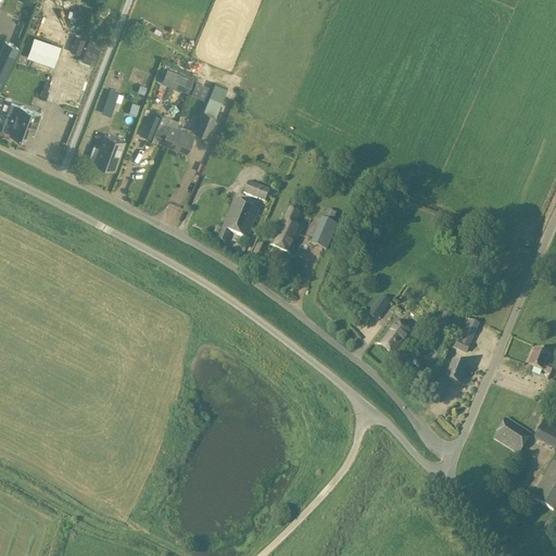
[(85,40),(75,36),(70,51),(79,54),(85,40)]
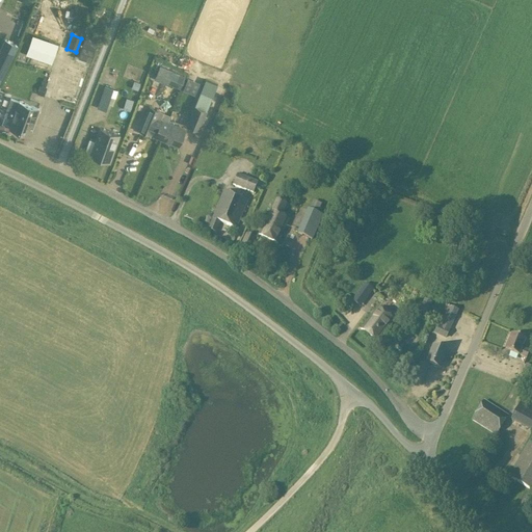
[(86,34),(78,57),(89,62),(99,40),(86,34)]
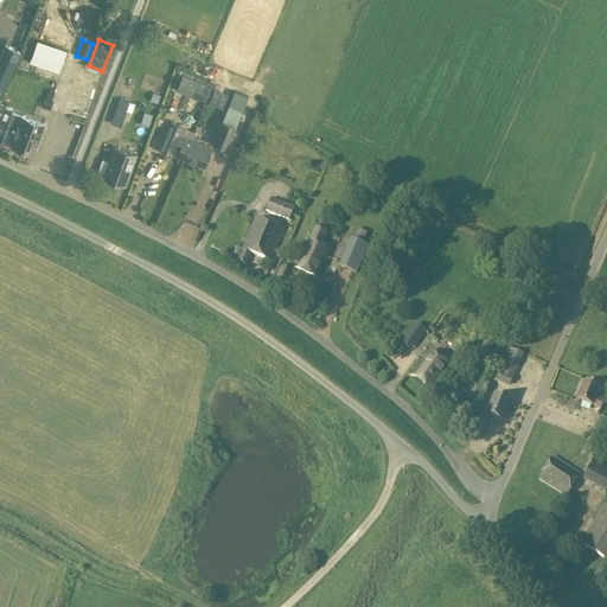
[(0,56),(0,94),(20,55),(5,46),(0,56)]
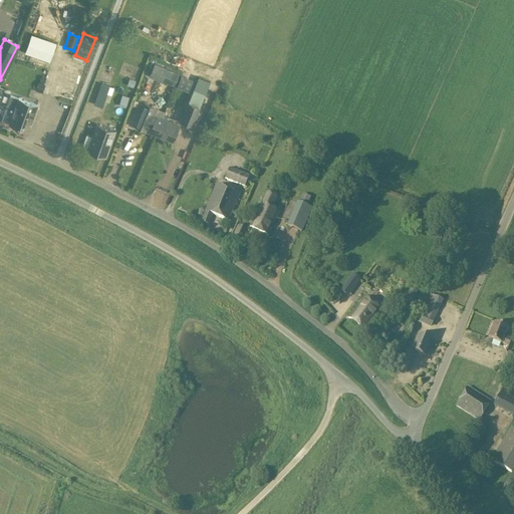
[(154,63),(148,77),(160,82),(165,68),(154,63)]
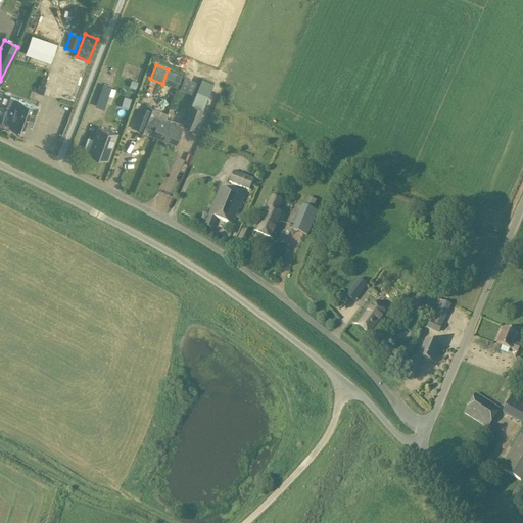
[(163,82),(177,88),(182,76),(169,69),(163,82)]
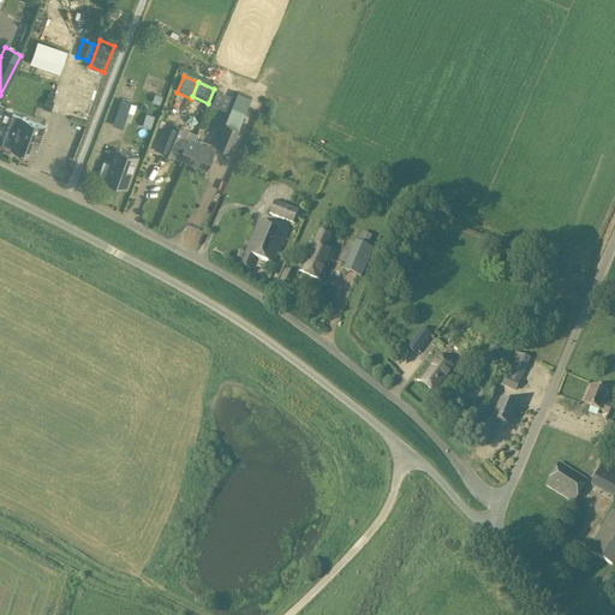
[(212,105),(225,109),(231,95),(218,90),(212,105)]
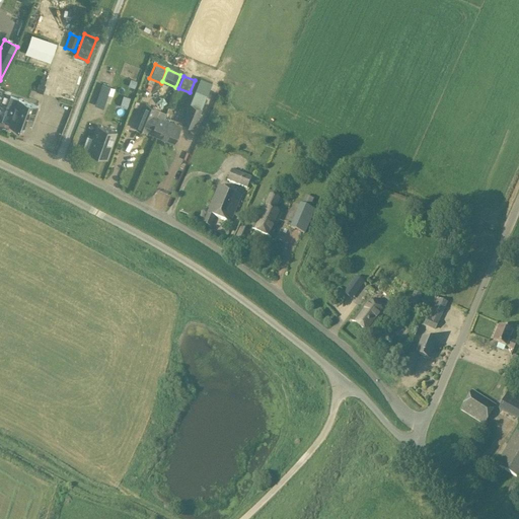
[(46,86),(44,85),(40,83),(39,83),(35,91),(43,94),(46,86)]
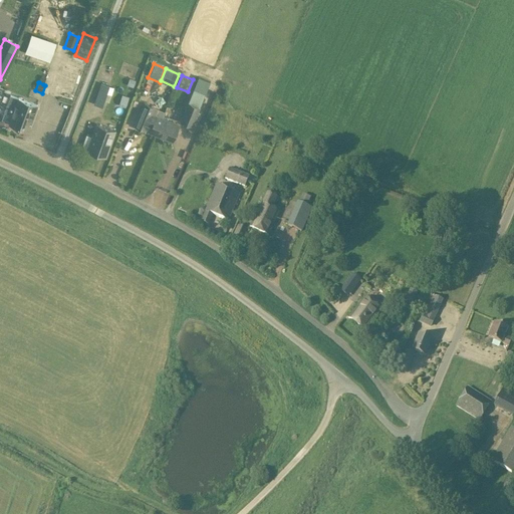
[(101,83),(93,104),(102,107),(105,100),(109,101),(114,87),(101,83)]
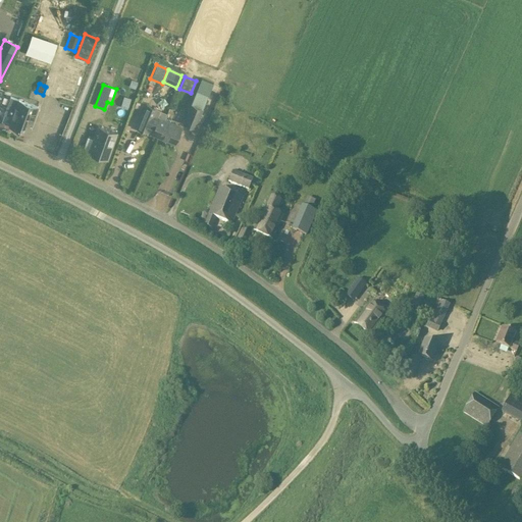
[(191,103),(183,123),(196,128),(204,109),(203,109),(208,96),(197,91),(191,103)]
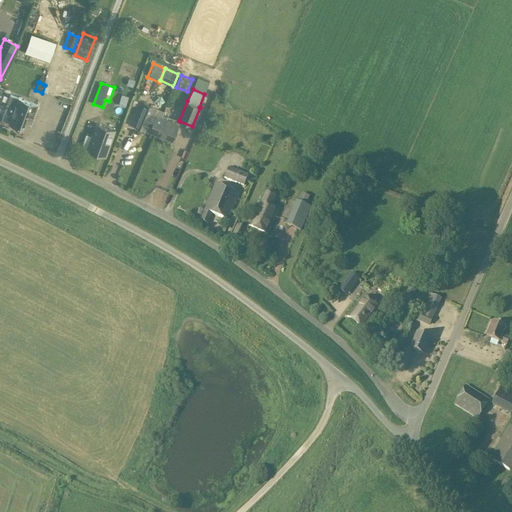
[(18,97),(10,94),(6,105),(33,115),(37,104),(18,97)]
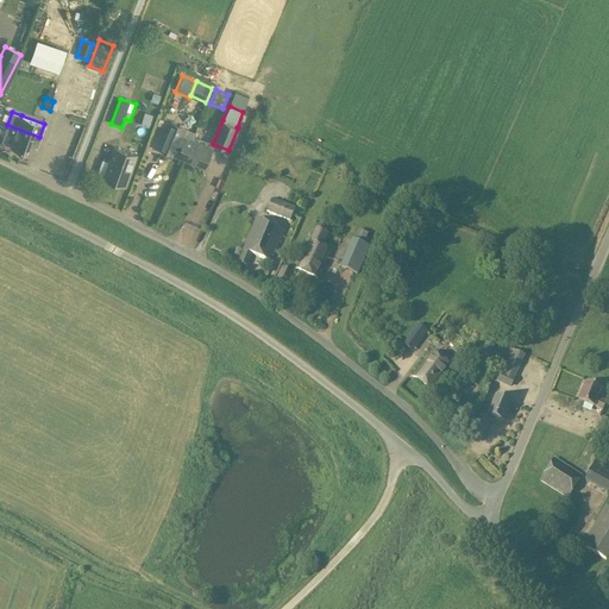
[(144,113),(142,121),(149,124),(152,115),(144,113)]
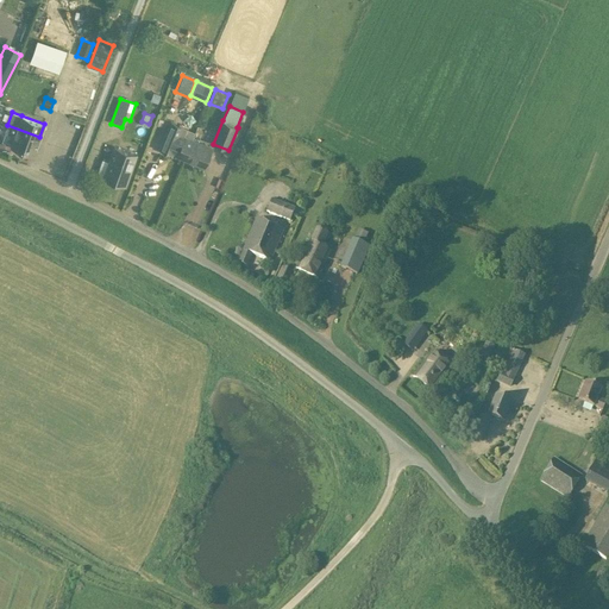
[(177,155),(176,157),(183,159),(192,140),(184,137),(183,138),(180,137),(184,127),(171,121),(159,150),(161,150),(159,152),(169,157),(170,155),(173,155),(173,152),(177,155)]
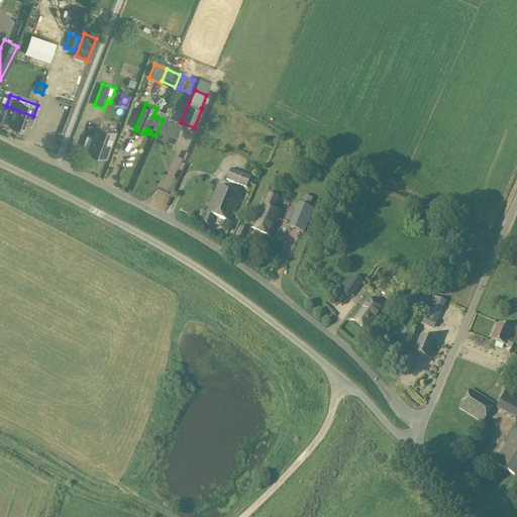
[(4,112),(12,115),(9,123),(28,130),(33,116),(6,106),(4,112)]
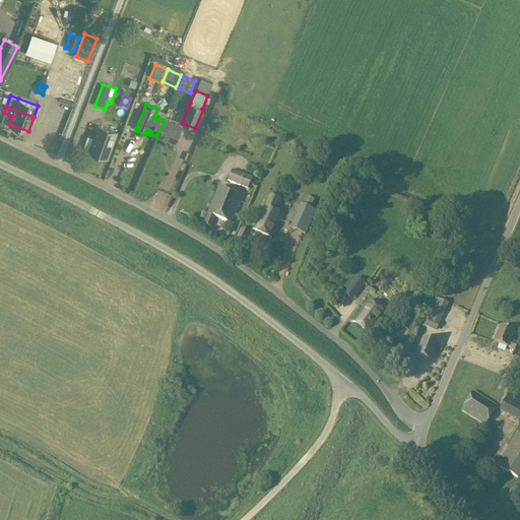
[(174,142),(181,126),(164,120),(156,136),(157,136),(174,142)]
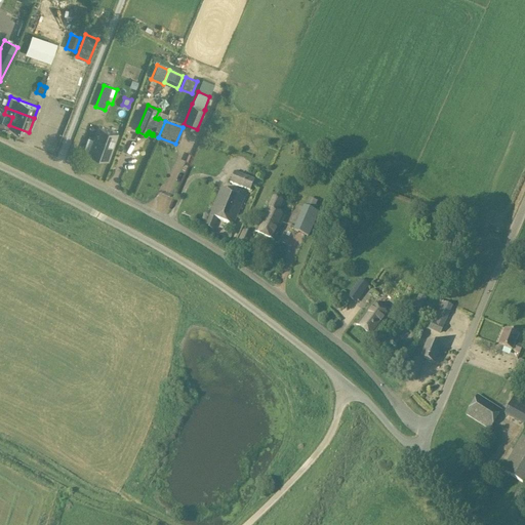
[(98,126),(88,154),(108,161),(118,133),(98,126)]
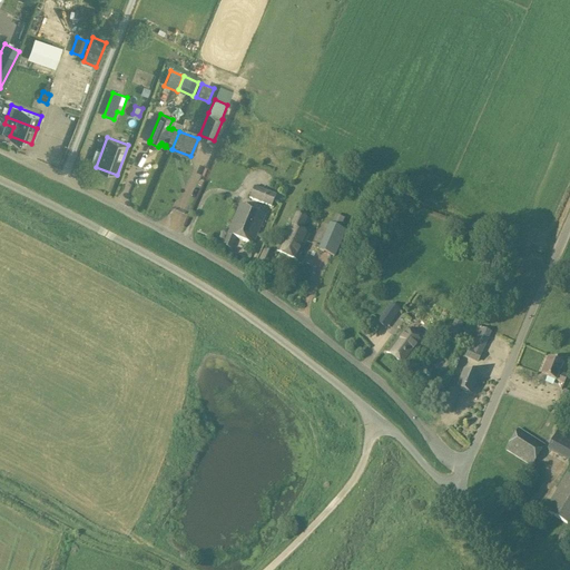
[(277,196),(255,187),(249,199),(272,208),(277,196)]
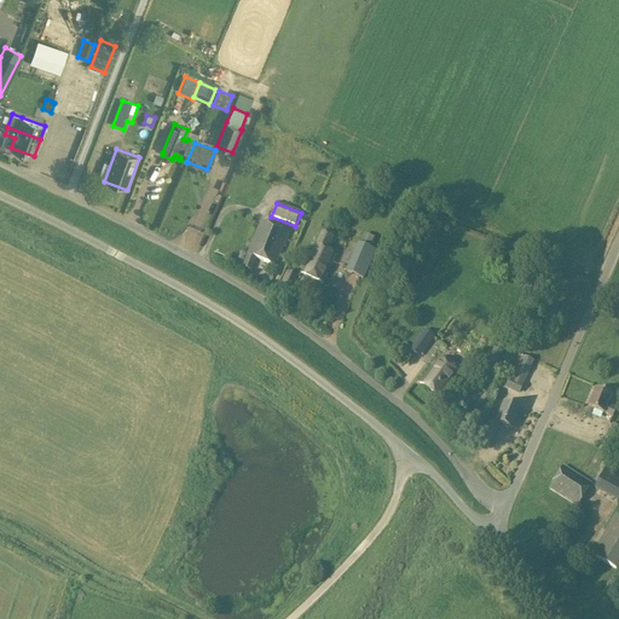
[(252,272),(258,259),(273,266),(287,233),(261,223),(248,255),(247,254),(241,267),(252,272)]
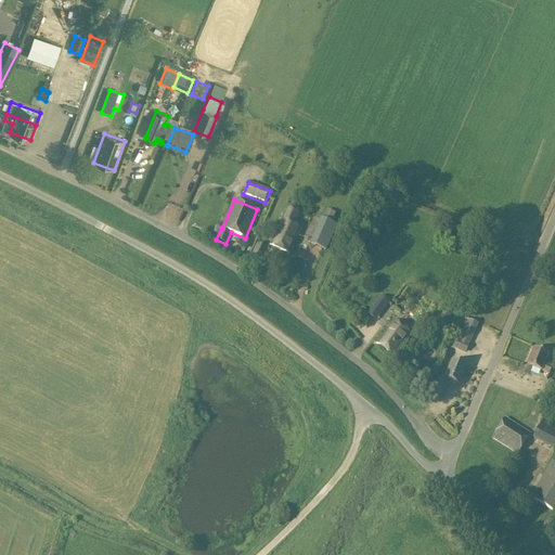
[(269,245),(289,255),(302,230),(295,227),(300,215),(287,208),(269,245)]
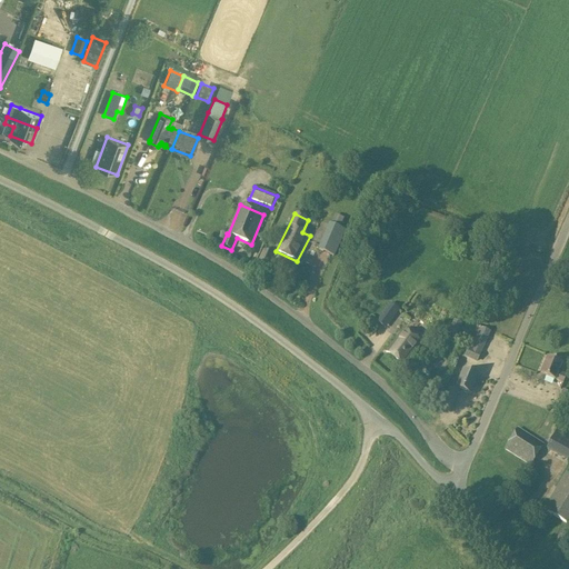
[(329,223),(318,250),(335,258),(347,231),(329,223)]
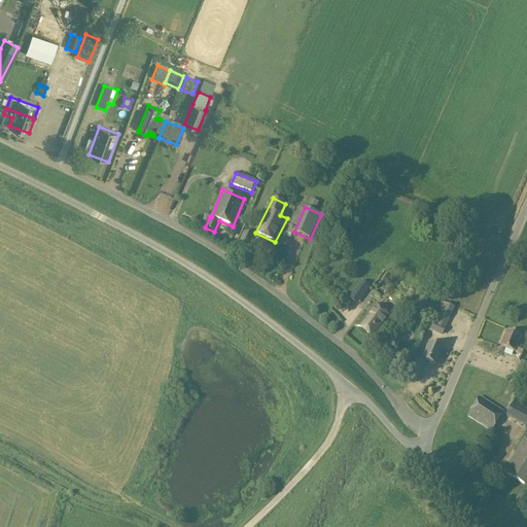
[(240,242),(247,246),(252,235),(245,231),(240,242)]
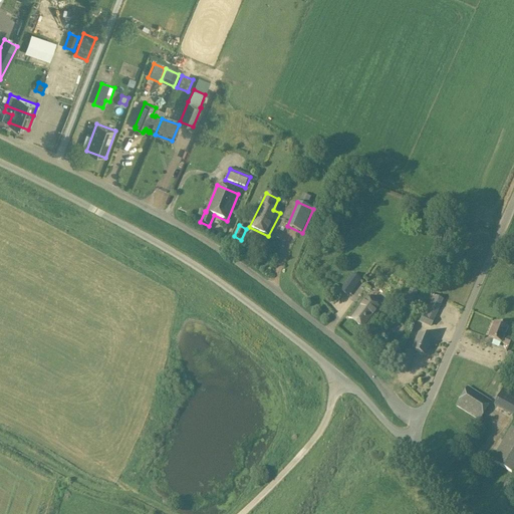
[(352,274),(343,287),(351,292),(354,288),(360,280),(352,274)]
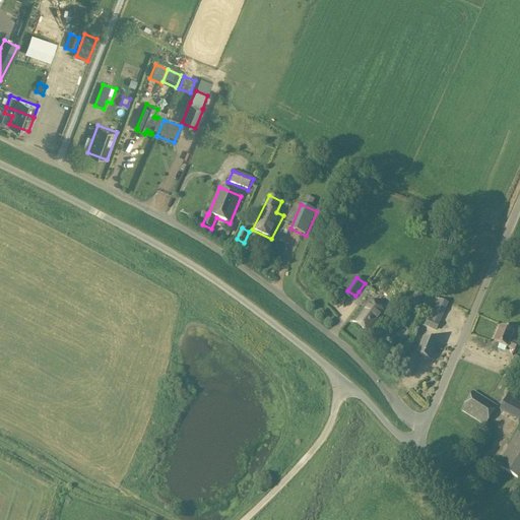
[(415,293),(410,303),(417,306),(423,296),(415,293)]
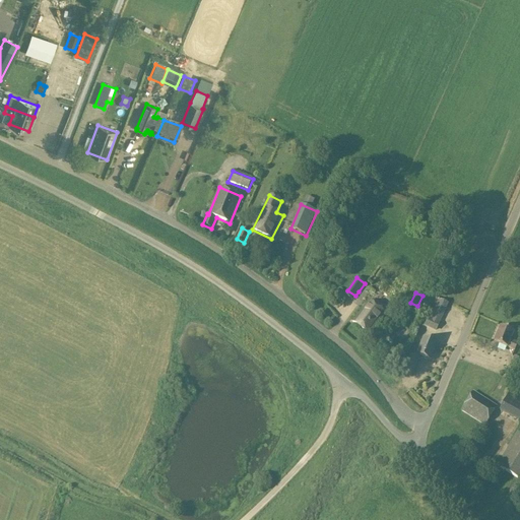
[(440,323),(449,304),(434,298),(425,318),(428,319),(425,327),(437,332),(440,323)]
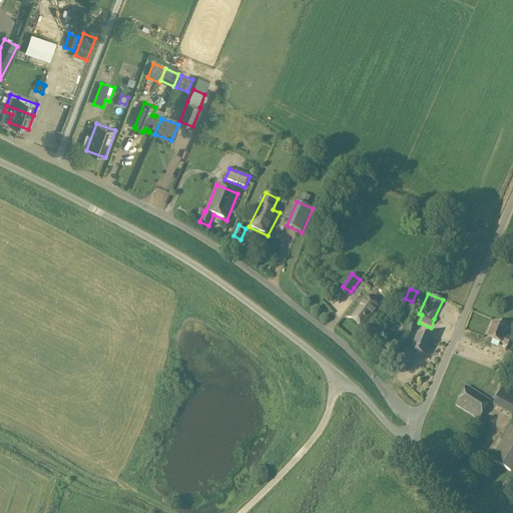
[(348,318),(365,331),(381,310),(364,297),(348,318)]
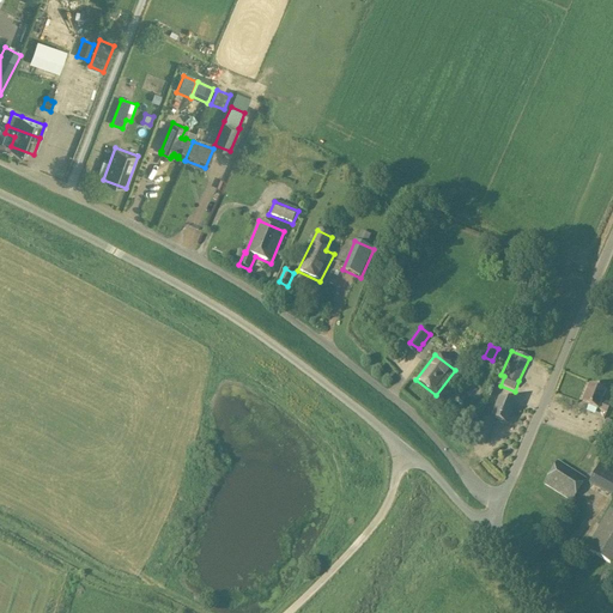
[(590,386),(582,404),(607,414),(611,405),(601,401),(606,392),(590,386)]
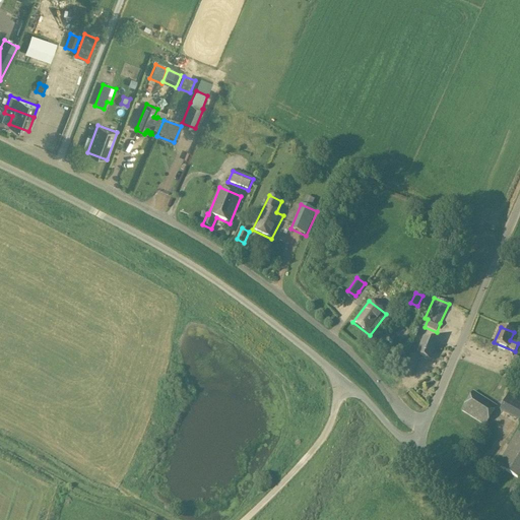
[(437,344),(424,338),(416,355),(430,362),(437,344)]
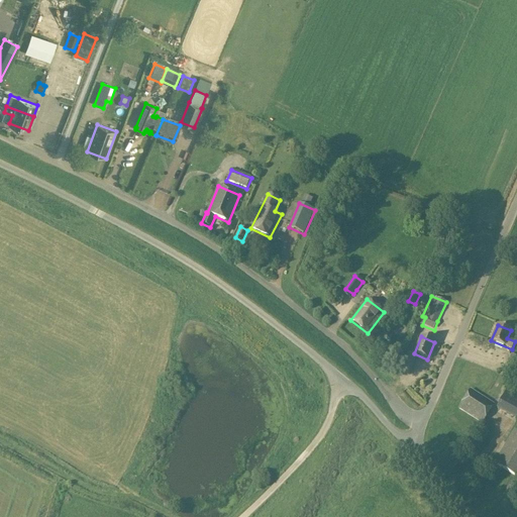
[(400,371),(409,374),(416,356),(408,353),(400,371)]
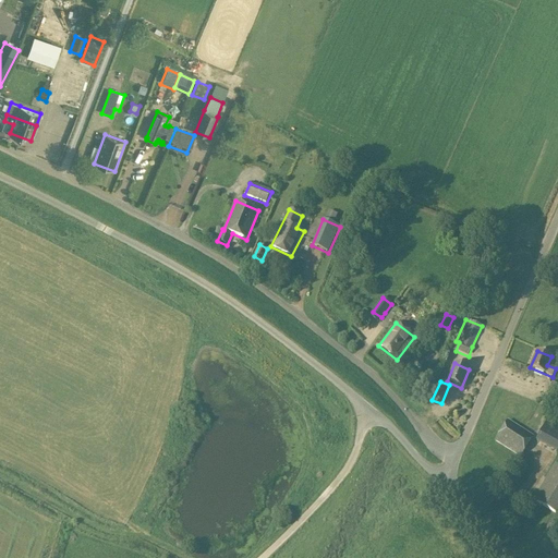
[(536,441),(557,453),(557,422),(549,419),(546,424),(546,423),(536,441)]
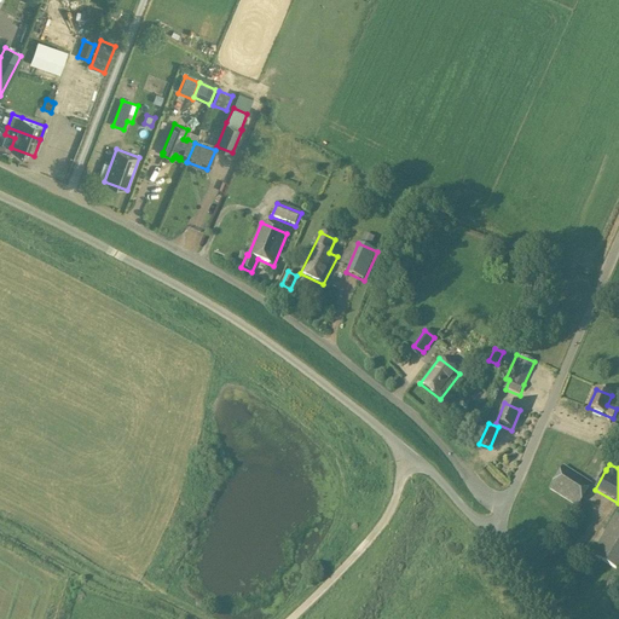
[(563,467),(549,489),(577,507),(590,485),(563,467)]
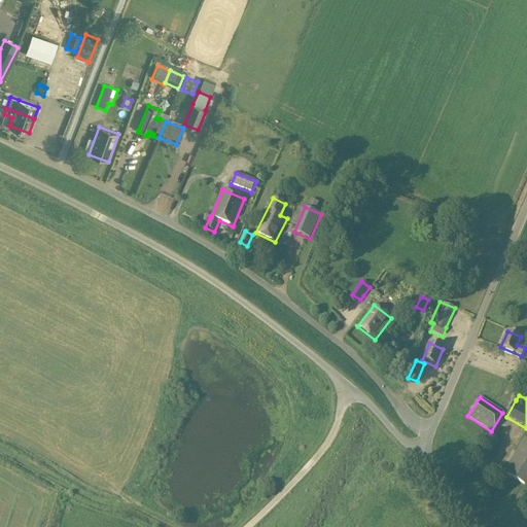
[(490,440),(486,448),(490,450),(495,442),(490,440)]
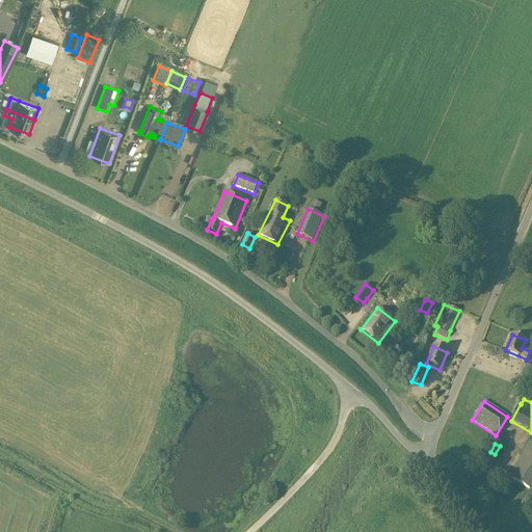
[(531,489),(531,447),(527,445),(509,478),(531,490),(531,489)]
